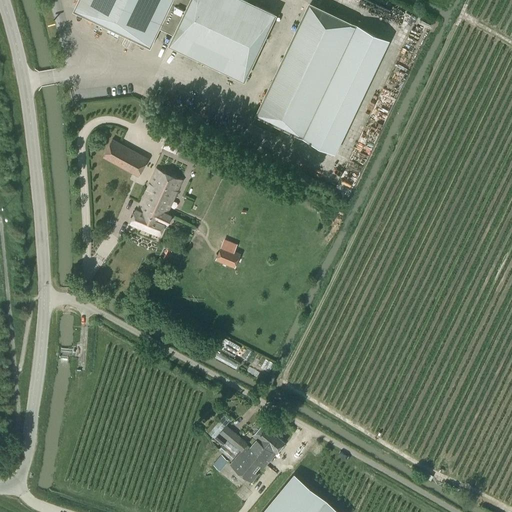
[(246,0),(80,0),(76,9),(149,44),(158,26),(175,34),(171,43),(244,78),(275,13),(246,0)]
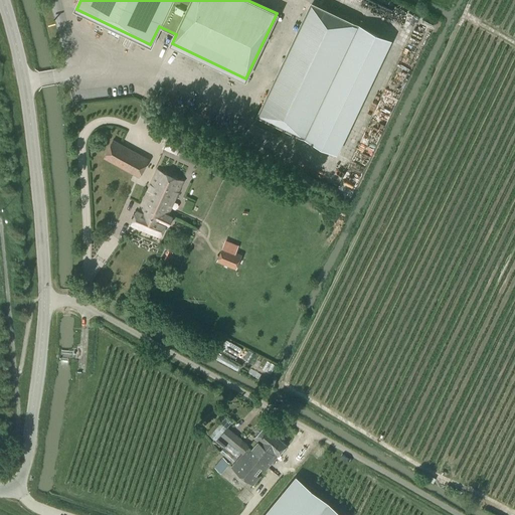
[(260,114),(281,125),(301,134),(353,23),(312,4),(260,114)]
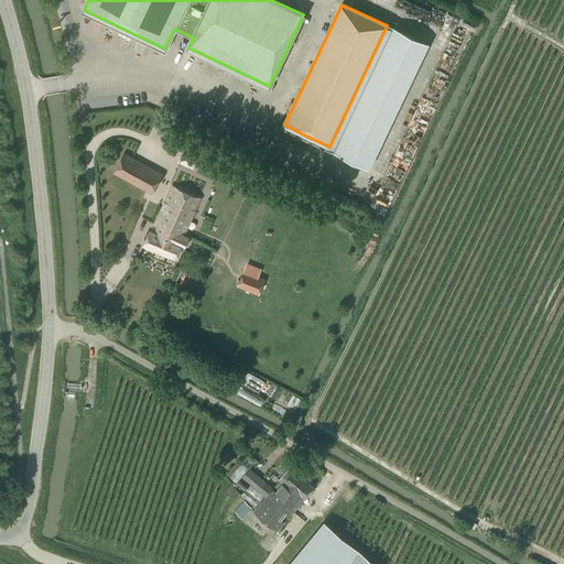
[(152,194),(163,175),(123,153),(112,173),(152,194)]
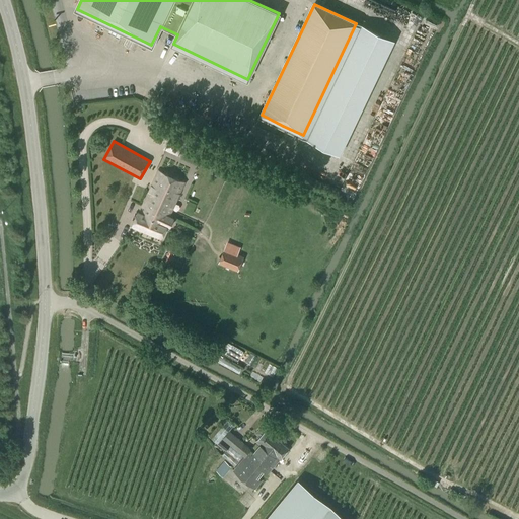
[(169,218),(169,217),(184,182),(159,171),(158,173),(143,207),(169,218)]
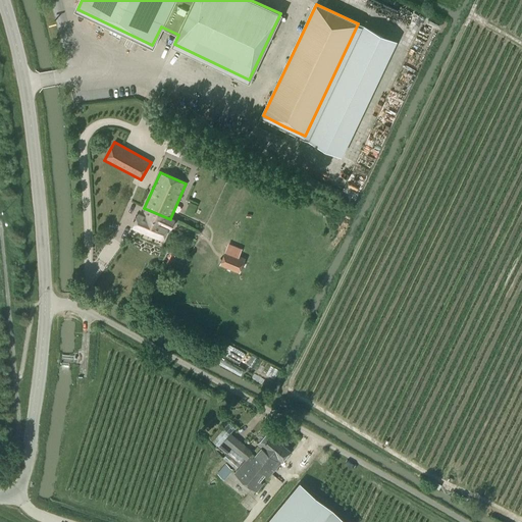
[(170,219),(144,208),(141,215),(139,214),(134,227),(163,240),(168,228),(172,230),(176,221),(170,218),(170,219)]
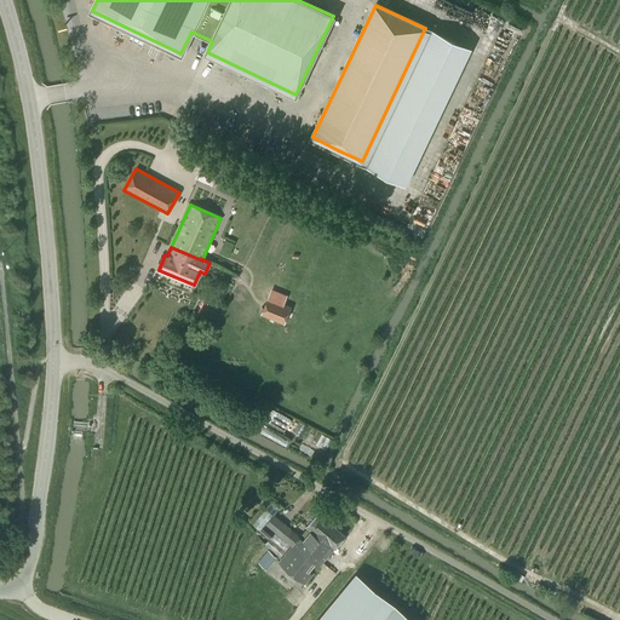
[(262,314),(285,323),(291,308),(268,298),(262,314)]
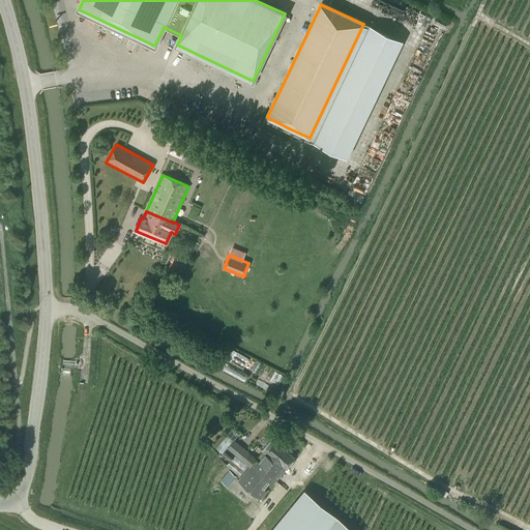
[(230,348),(225,358),(241,369),(247,358),(230,348)]
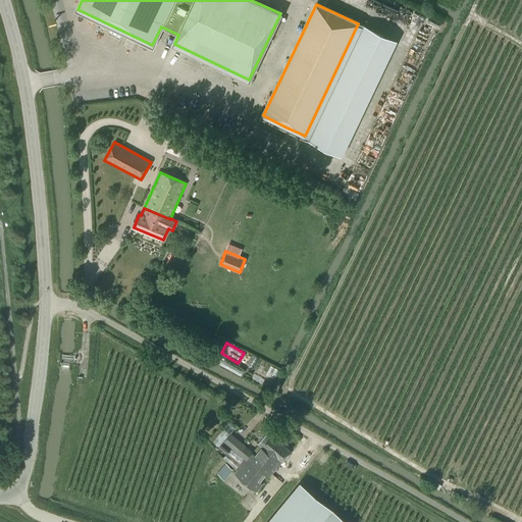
[(258,435),(261,438),(257,444),(258,445),(252,452),(253,452),(263,461),(279,441),(272,435),(273,434),(273,432),(267,427),(263,427),(258,433),(258,435)]
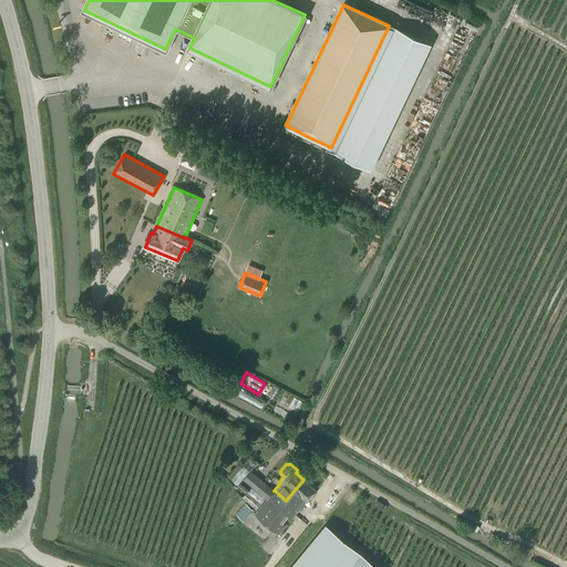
[(232,480),(238,485),(244,480),(250,471),(243,465),(232,480)]
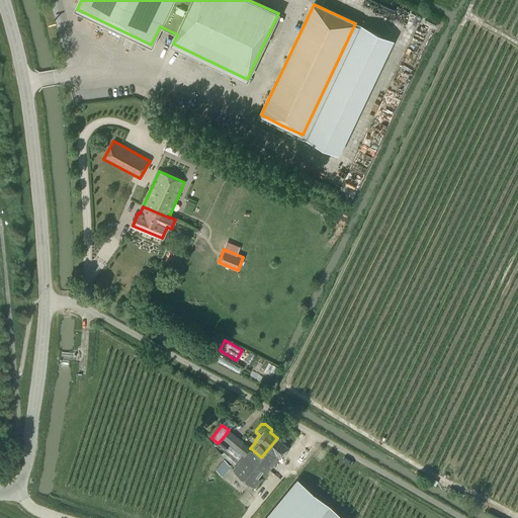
[(229,430),(223,438),(230,444),(240,452),(243,455),(250,447),(229,430)]
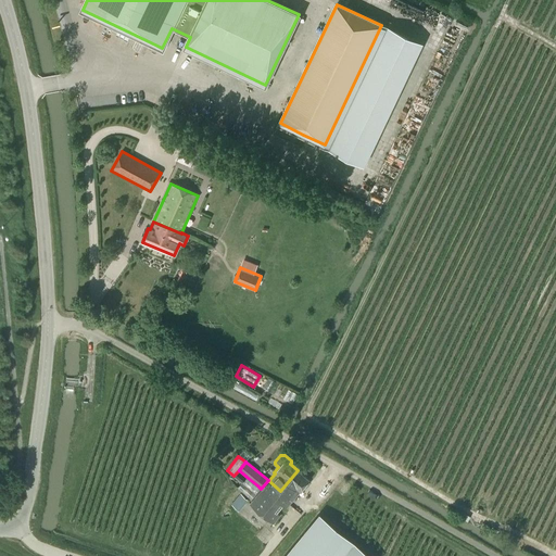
[(239,470),(234,476),(242,482),(247,477),(239,470)]
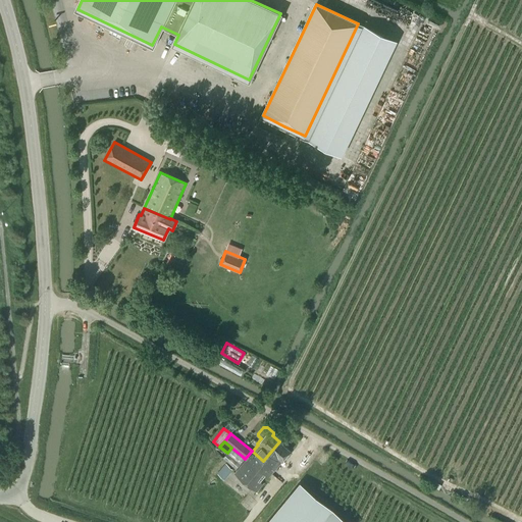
[(290,451),(279,441),(263,461),(273,469),(283,458),(285,458),(290,454),(289,452),(290,451)]
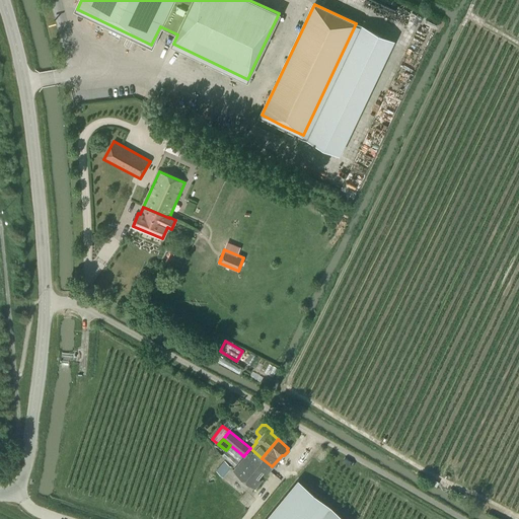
[(231,463),(240,453),(230,445),(226,450),(222,455),(231,463)]
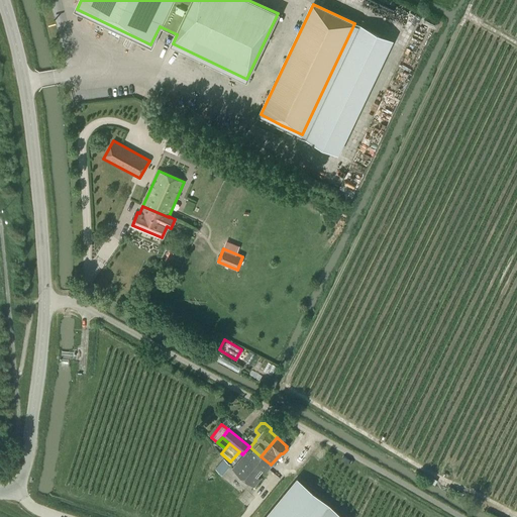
[(252,487),(260,479),(256,477),(262,471),(265,473),(271,464),(261,456),(249,447),(249,446),(242,454),(243,455),(232,469),(252,487)]
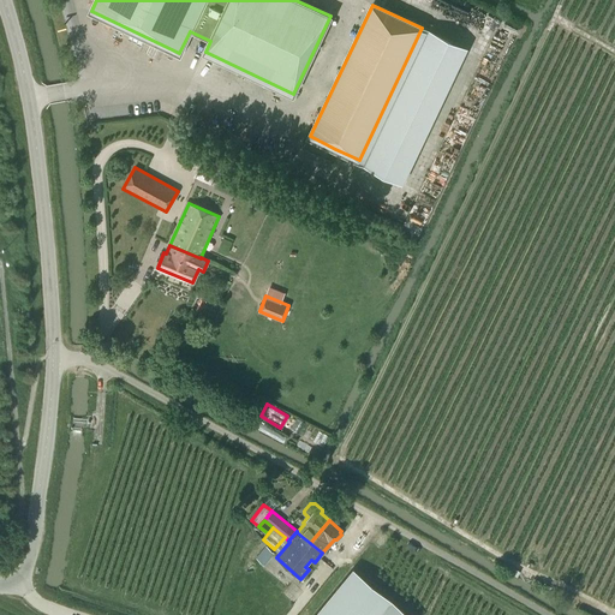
[(267,548),(258,559),(266,565),(275,554),(267,548)]
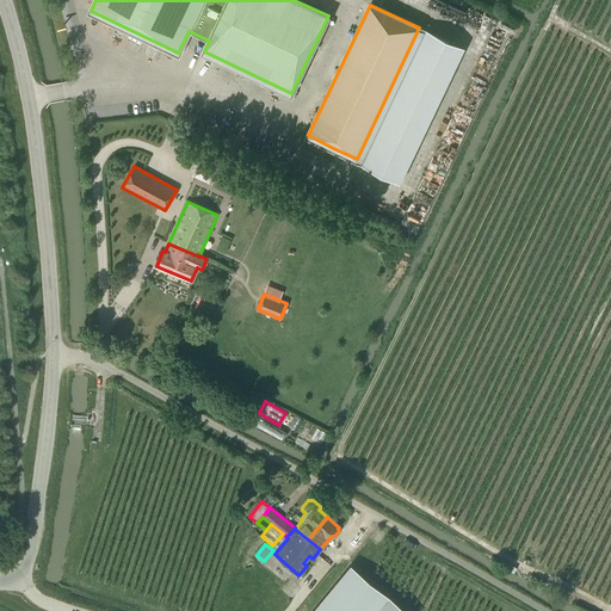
[(406,610),(351,566),(313,610),(406,610)]
